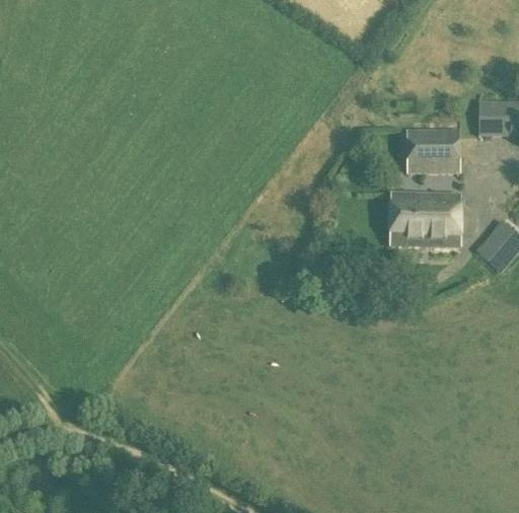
[(479,133),(518,132),(518,100),(478,101),(479,133)]
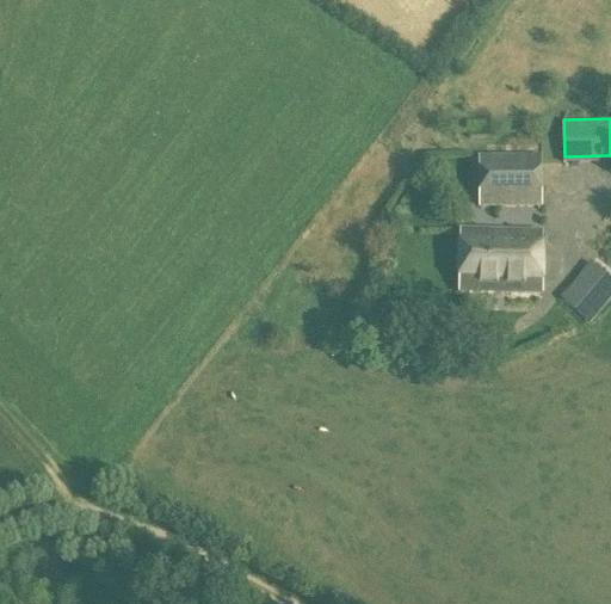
[(479,202),(541,201),(541,153),(479,153),(479,202)]
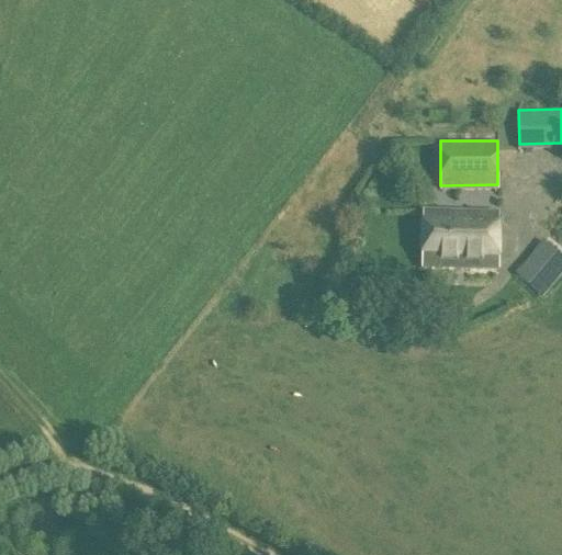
[(497,267),(498,207),(424,206),(424,265),(497,267)]
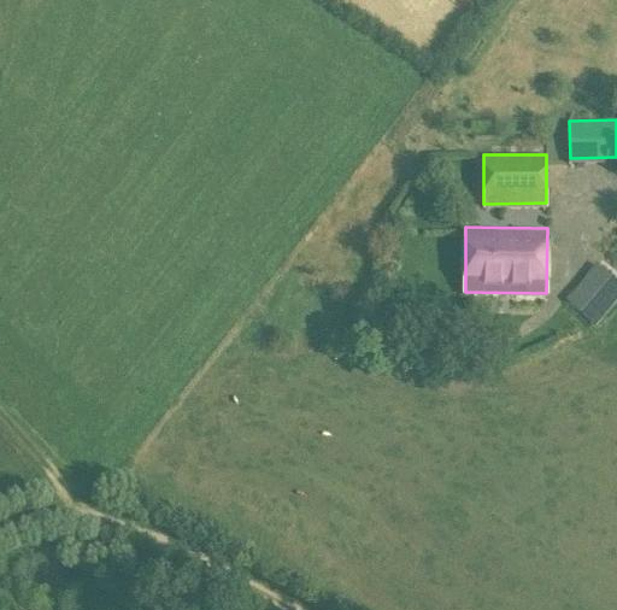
[(595,322),(616,295),(616,279),(597,260),(566,297),(595,322)]
